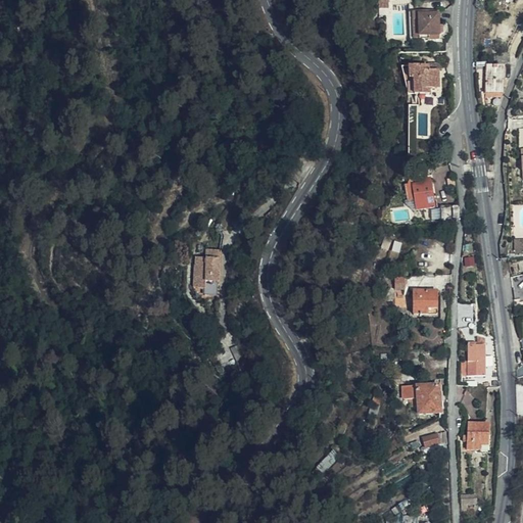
[(417,12),(417,21),(422,21),(422,40),(440,40),(440,35),(440,26),(440,12),(417,12)]
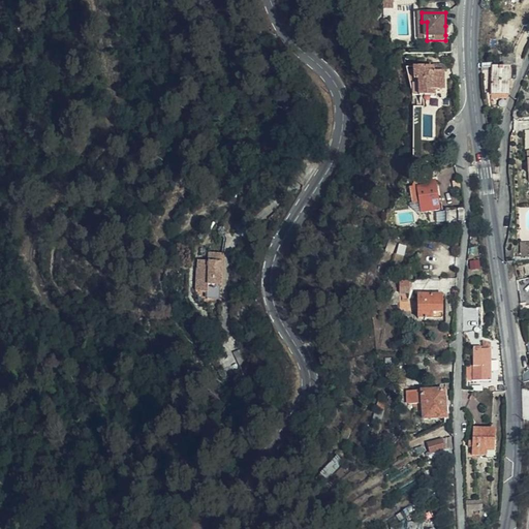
[(493,53),(491,63),(514,65),(515,54),(493,53)]
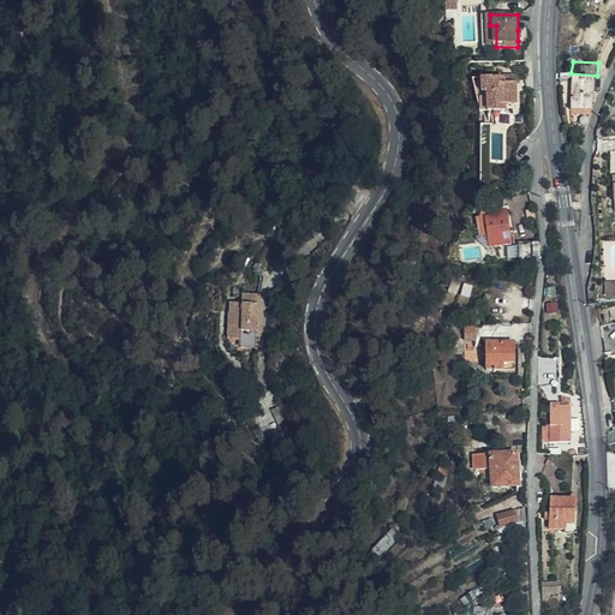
[(591,112),(592,79),(571,78),(571,112),(591,112)]
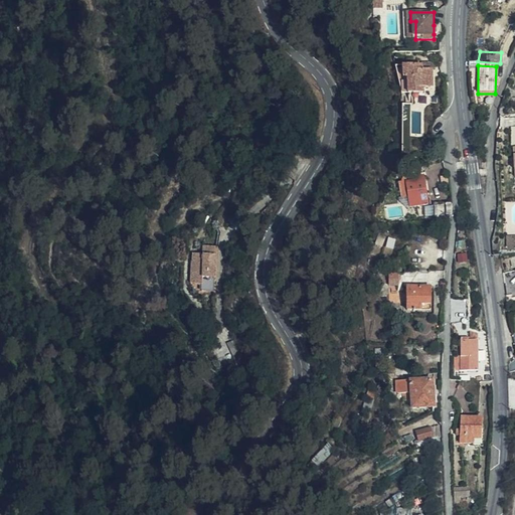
[(398,96),(405,96),(405,80),(401,80),(401,68),(393,68),(398,96)]
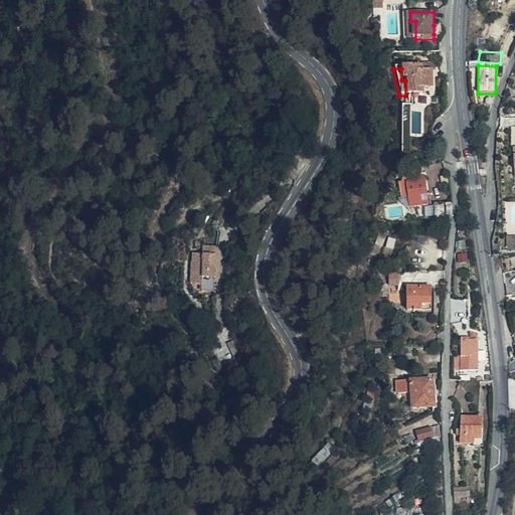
[(432,92),(432,74),(421,73),(422,68),(401,68),(401,80),(405,80),(405,96),(422,96),(421,93),(432,92)]
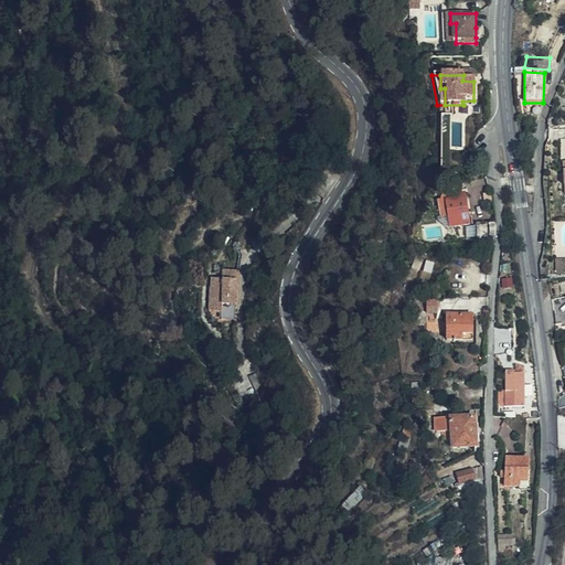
[(454,199),(454,194),(452,191),(443,192),(439,198),(436,199),(438,216),(447,215),(445,200),(454,199)]
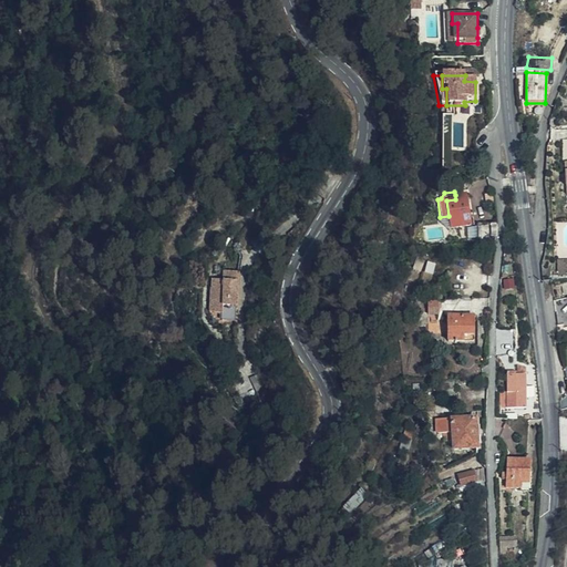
[(466,194),(455,195),(455,199),(446,200),(449,216),(450,227),(471,224),(466,194)]
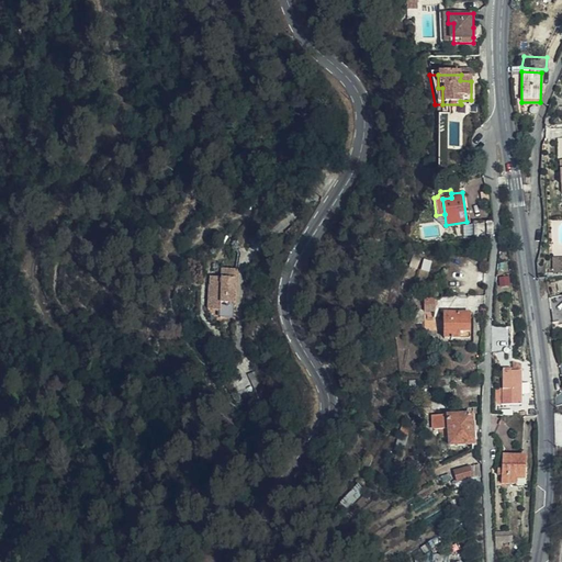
[(492,235),(494,220),(472,217),(470,235),(492,235)]
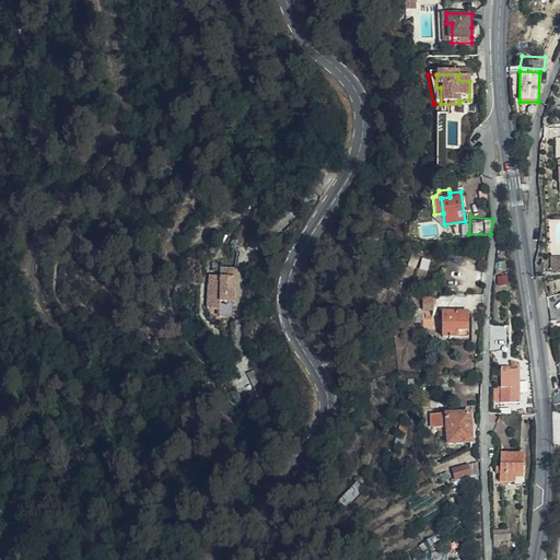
[(223,265),(222,275),(224,275),(223,299),(233,299),(233,305),(246,306),(249,253),(235,253),(235,265),(223,265)]
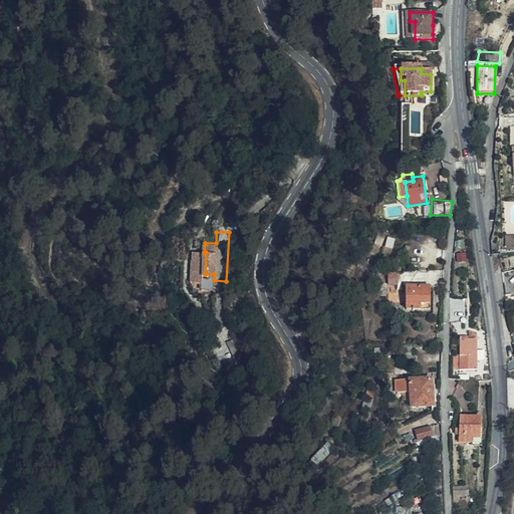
[(513,268),(504,270),(508,296),(513,295),(513,268)]
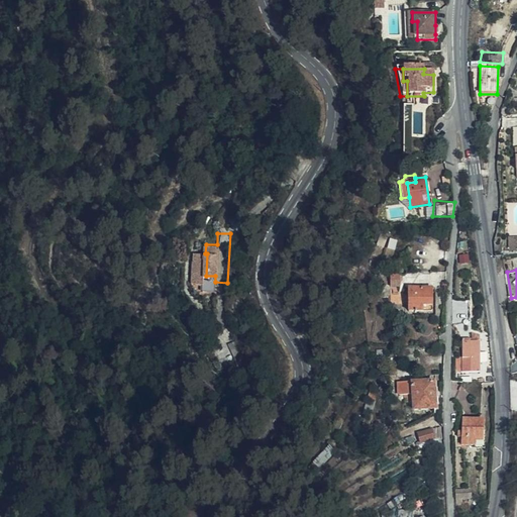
[(432,311),(431,289),(408,290),(409,312),(432,311)]
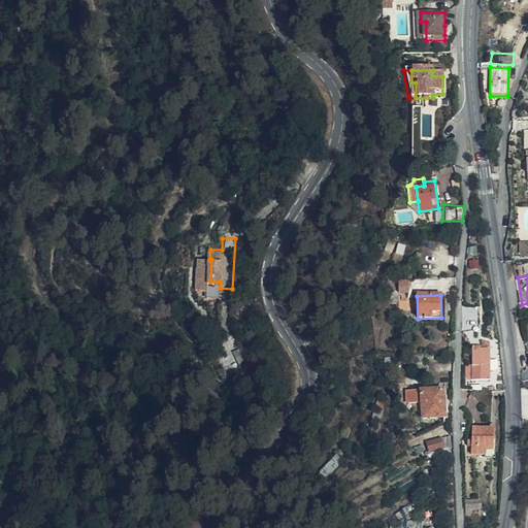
[(489,380),(489,341),(479,338),(477,349),(471,349),(471,363),(465,363),(465,380),(489,380)]
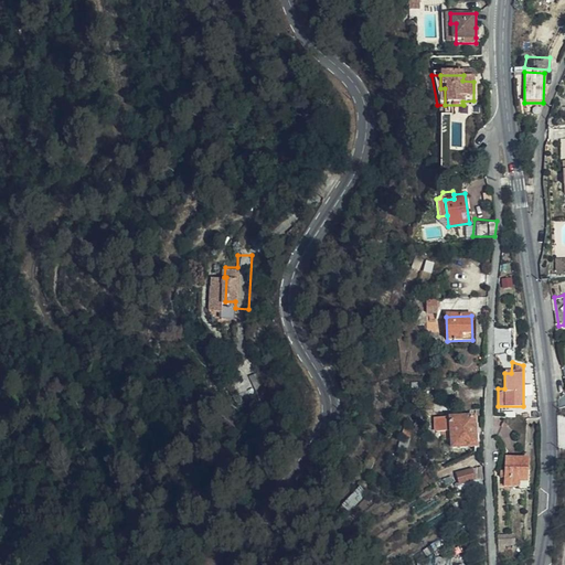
[(277,369),(267,371),(269,382),(280,379),(277,369)]
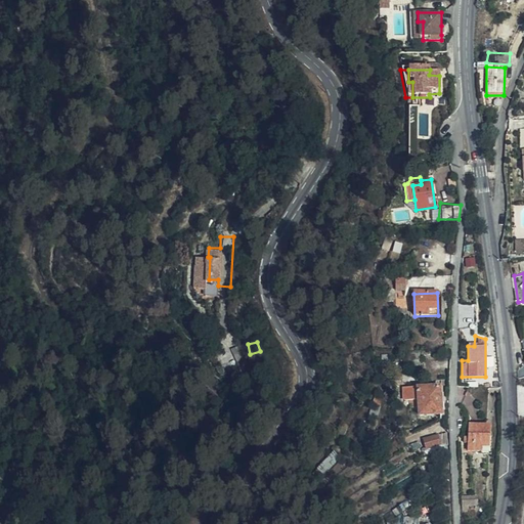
[(421,364),(420,354),(405,355),(405,356),(401,357),(401,361),(405,361),(405,364),(421,364)]
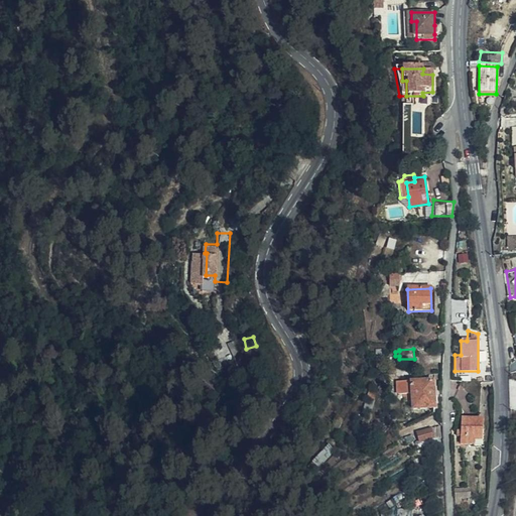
[(415,408),(436,406),(434,380),(414,381),(413,380),(399,381),(400,394),(407,393),(407,400),(411,400),(411,399),(414,399),(414,400),(415,408)]
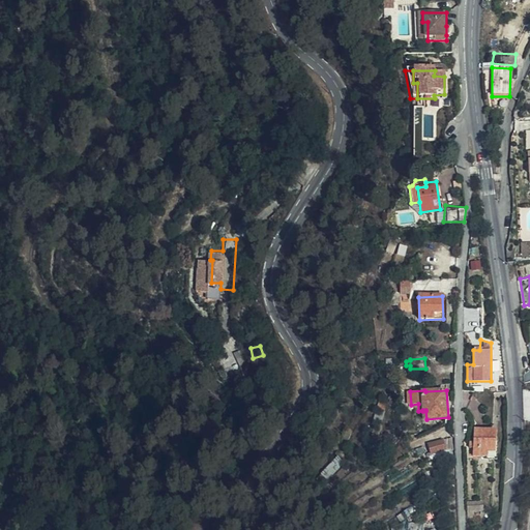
[(473,453),(487,454),(495,454),(495,442),(496,430),(474,429),(473,453)]
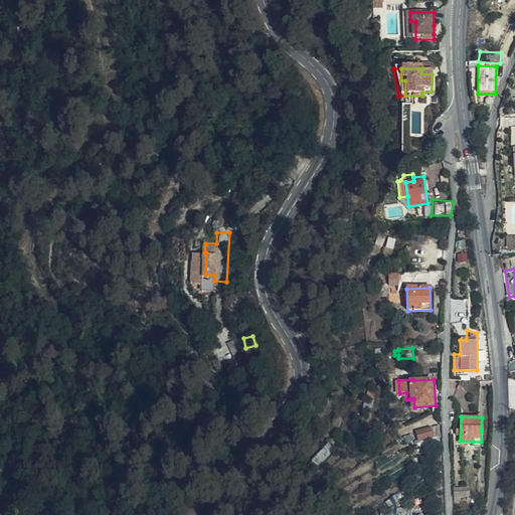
[(439,441),(438,426),(438,421),(427,424),(414,430),(417,438),(411,440),(414,449),(418,447),(419,448),(439,441)]
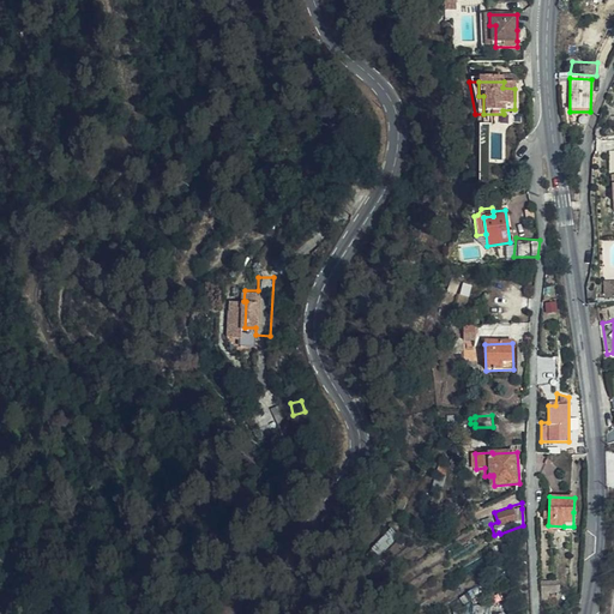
[(573,527),(564,527),(564,531),(578,533),(578,512),(573,512),(573,527)]
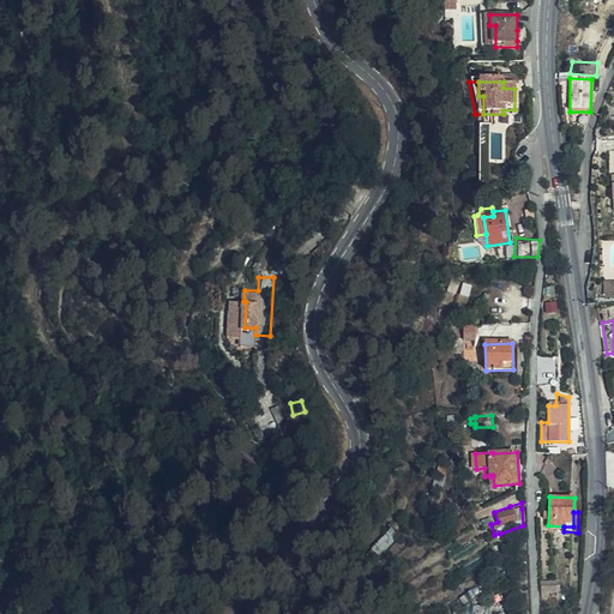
[(559,589),(559,582),(543,582),(543,596),(551,596),(551,589),(559,589)]
